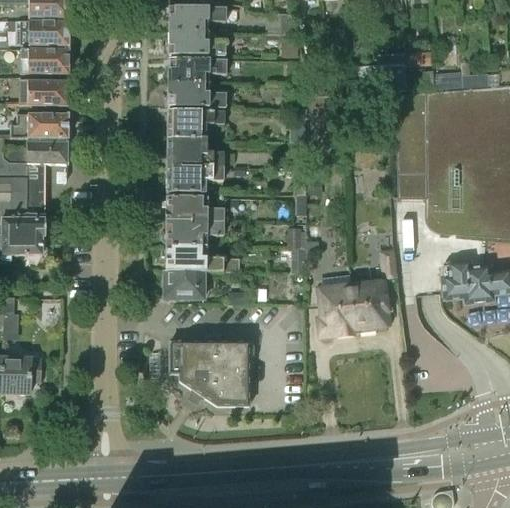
[(70,17),(70,0),(0,0),(0,3),(30,4),(30,17),(70,17)]
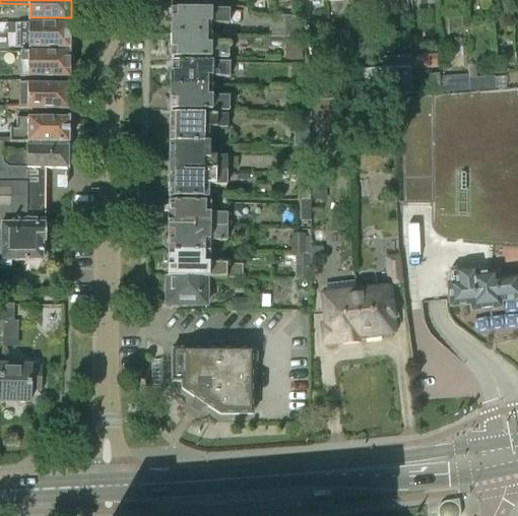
[(173,6),(173,31),(208,33),(208,20),(231,21),(231,7),(173,6)]
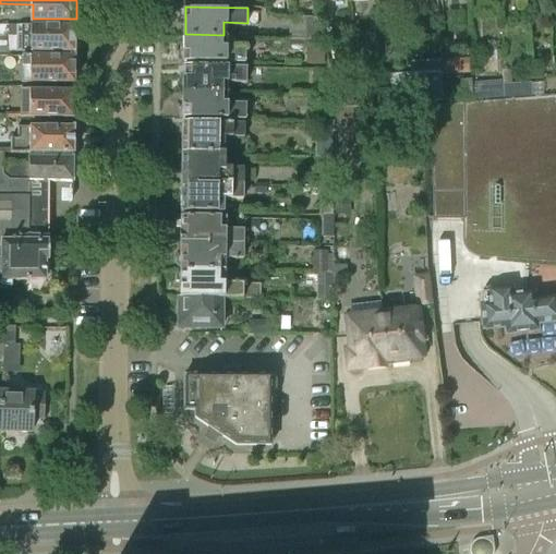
[(322,38),(322,14),(290,14),(290,38),(322,38)]
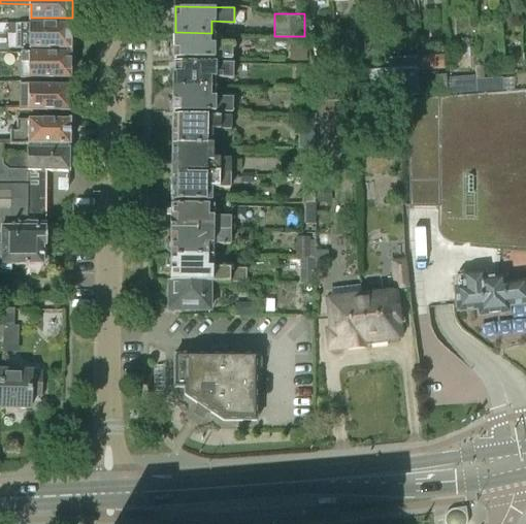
[(17,46),(30,46),(71,46),(72,22),(30,21),(22,21),(8,21),(8,32),(18,32),(17,46)]
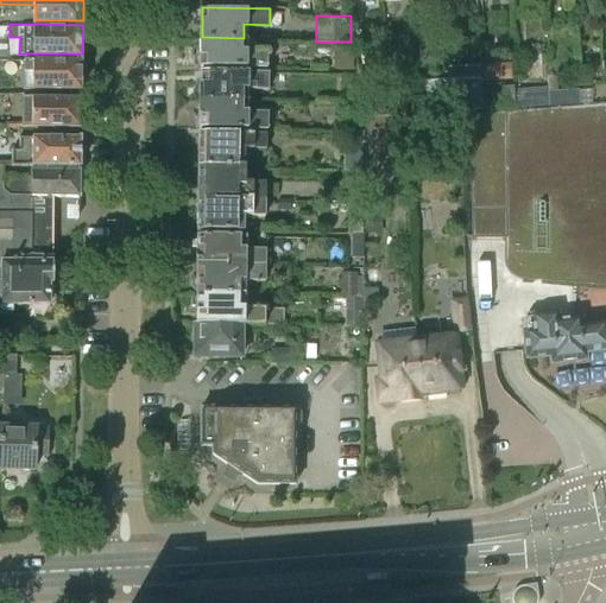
[(244,49),(244,38),(202,37),(202,64),(269,65),(270,49),(244,49)]
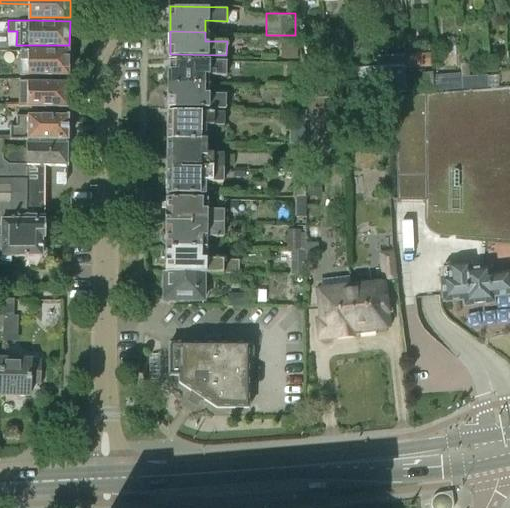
[(298,36),(282,36),(282,56),(298,57),(298,36)]
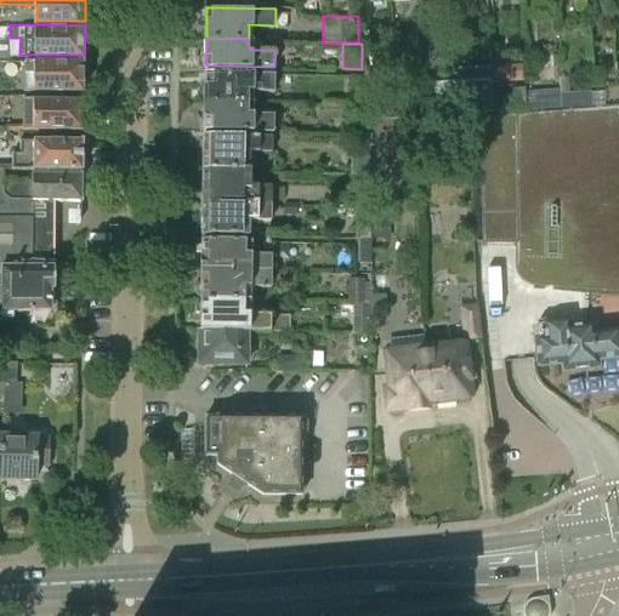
[(606,74),(618,73),(618,56),(606,57),(606,74)]
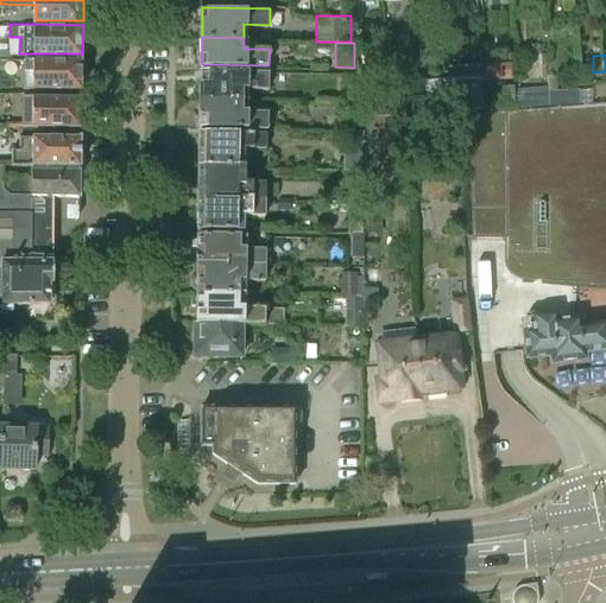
[(82,58),(26,58),(26,69),(26,70),(26,87),(82,87),(82,58)]
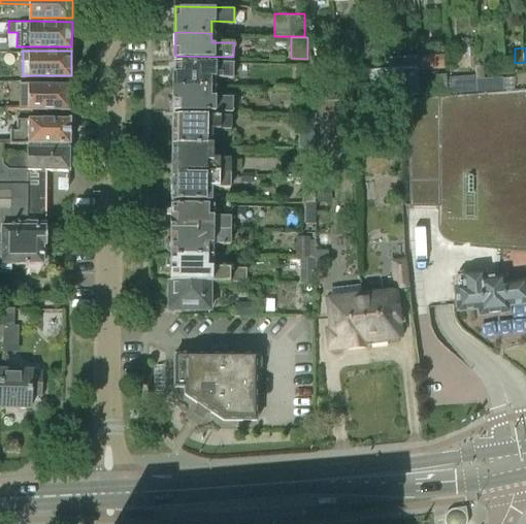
[(436,55),(437,66),(447,66),(447,55),(436,55)]
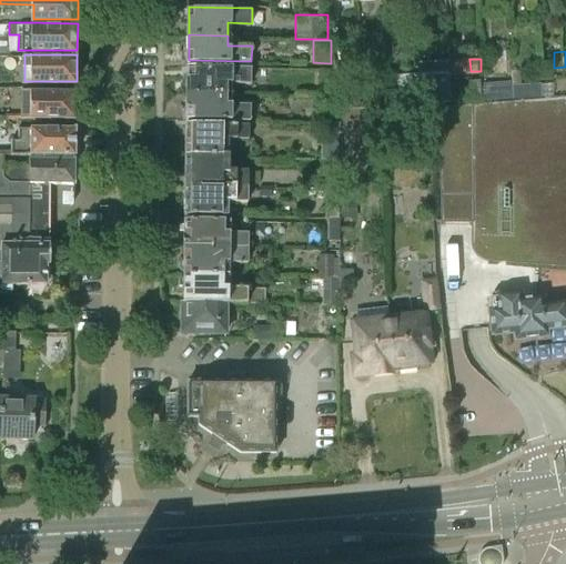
[(189,64),(188,92),(228,93),(228,81),(252,82),(253,64),(189,64)]
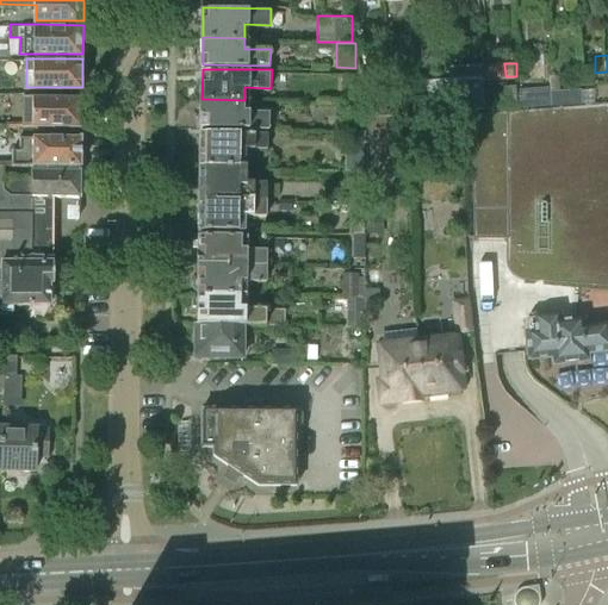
[(551,103),(578,100),(578,99),(582,99),(582,87),(562,88),(559,72),(550,73),(550,85),(551,103)]
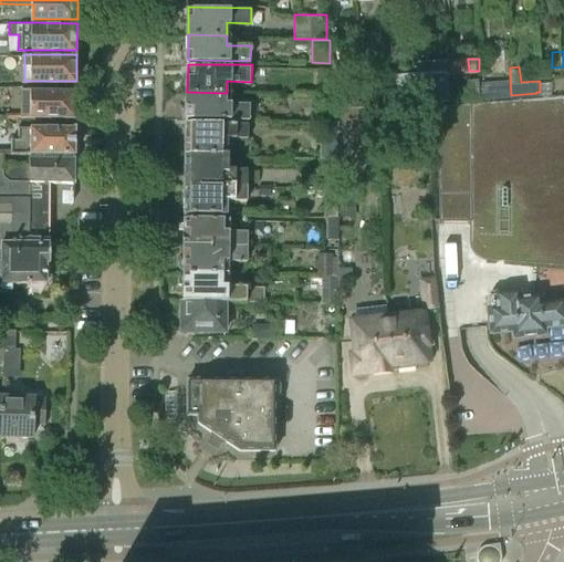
[(418,99),(416,72),(388,74),(390,101),(418,99)]
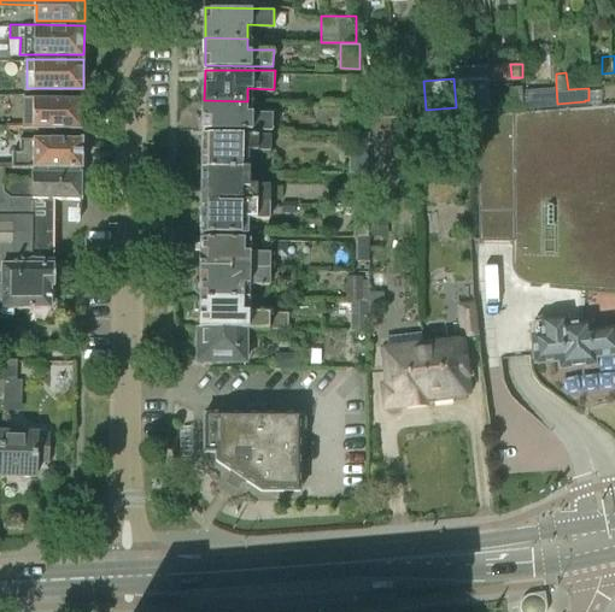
[(511,84),(511,105),(523,105),(522,84),(511,84)]
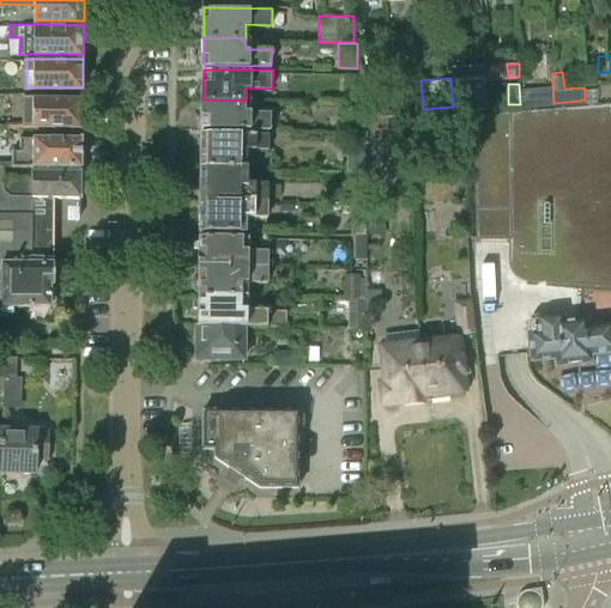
[(524,105),(554,103),(552,85),(534,87),(534,85),(527,85),(527,87),(522,87),(524,105)]
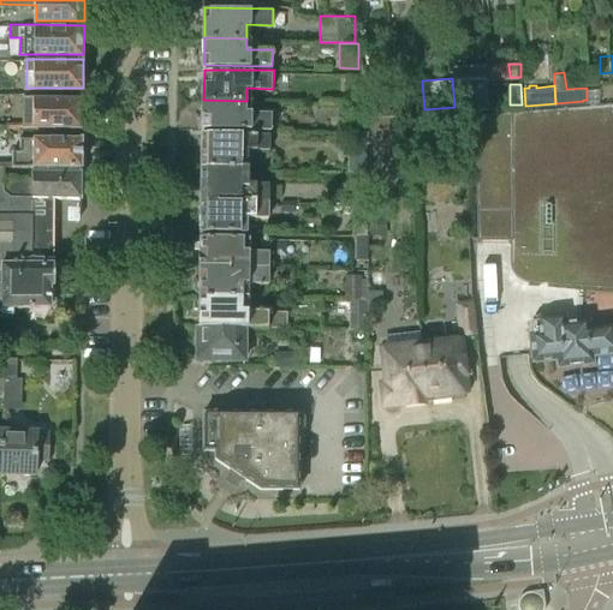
[(457,107),(488,106),(488,88),(457,90),(457,107)]
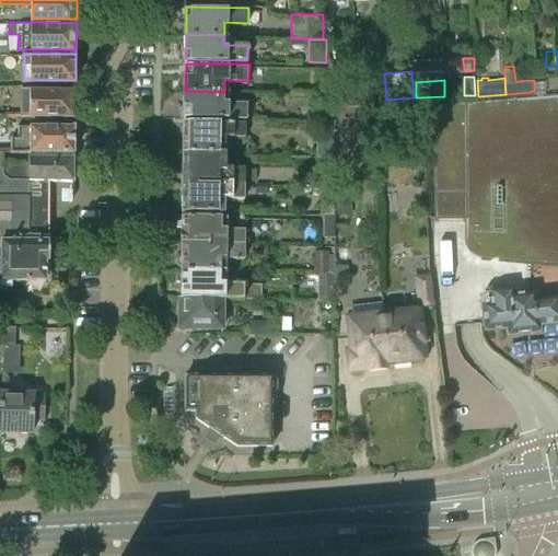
[(76,89),(23,88),(23,114),(31,115),(74,116),(76,89)]
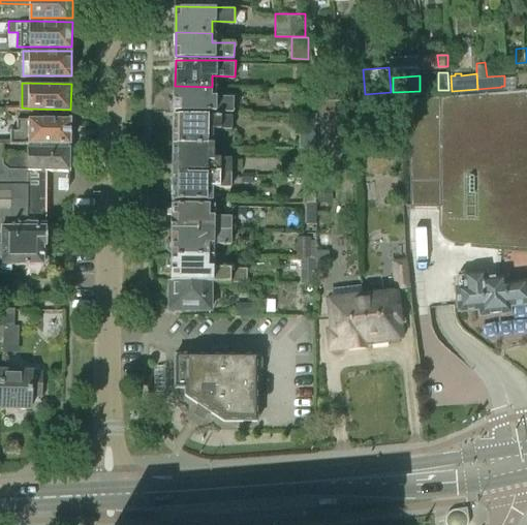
[(212,95),(212,87),(175,86),(175,110),(235,111),(235,95),(212,95)]
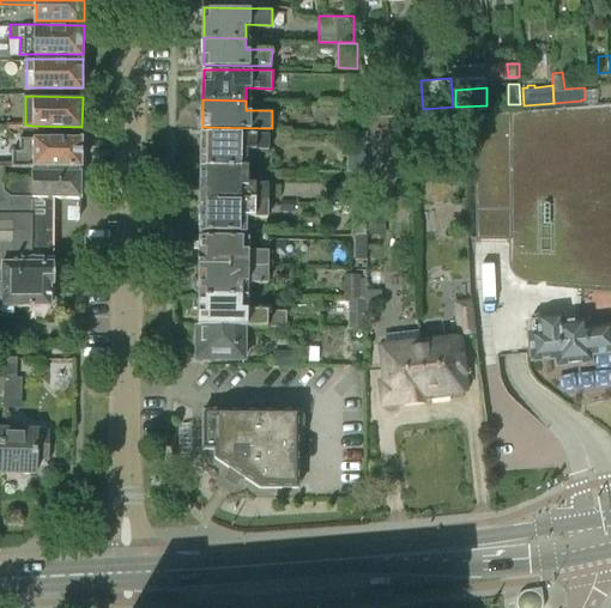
[(203,132),(203,164),(248,165),(247,147),(271,149),(271,132),(203,132)]
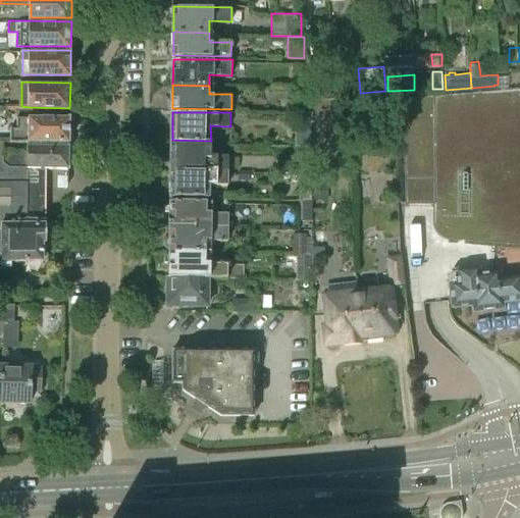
[(69,141),(69,116),(17,115),(17,125),(10,125),(10,140),(69,141)]
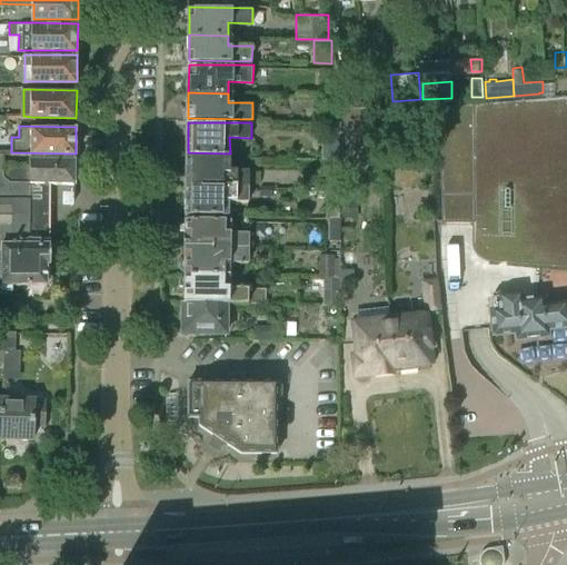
[(0,244),(1,244),(12,244),(12,239),(31,239),(31,181),(76,182),(76,158),(31,158),(31,162),(6,162),(6,152),(0,151),(0,244)]
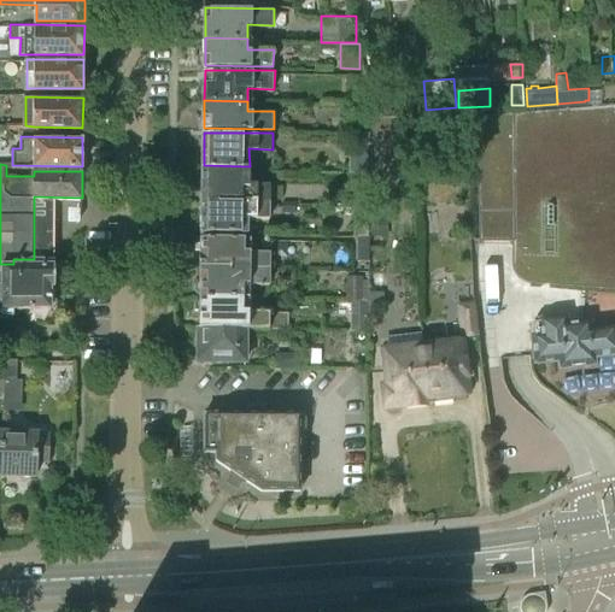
[(250,182),(250,166),(204,165),(203,198),(271,199),(271,182),(250,182)]
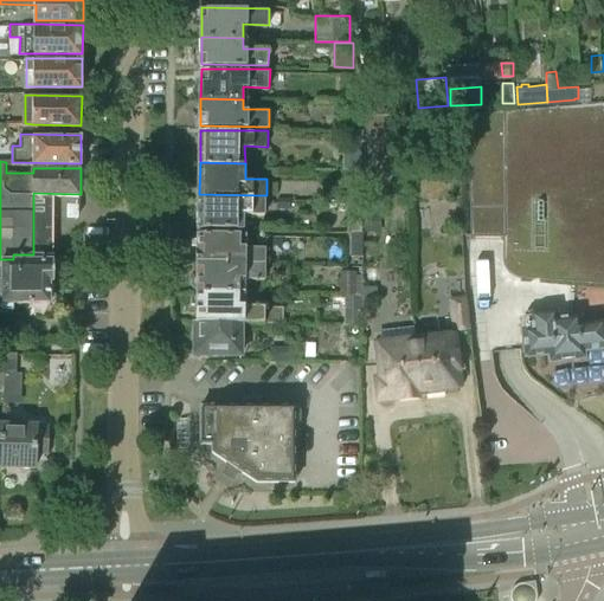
[(341,176),(341,198),(349,198),(361,198),(361,176),(341,176)]
